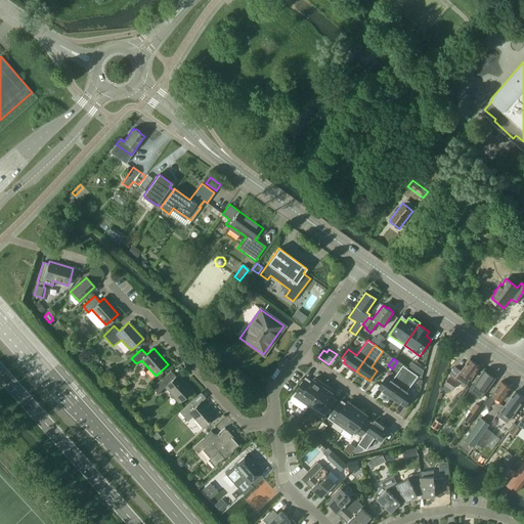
[(466,386),(480,366),(469,358),(461,370),(454,366),(449,374),(466,386)]
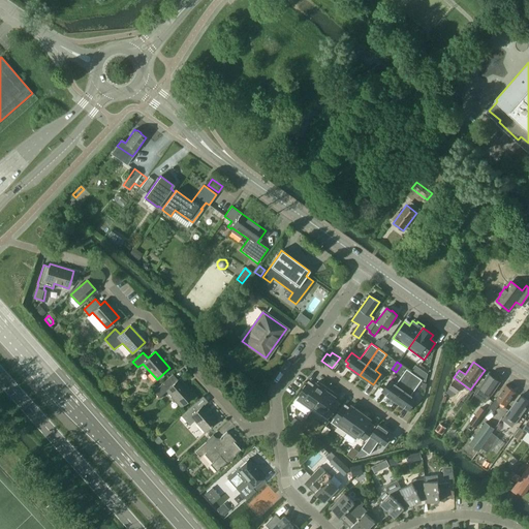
[(390,380),(382,392),(396,401),(414,374),(406,369),(396,384),(390,380)]
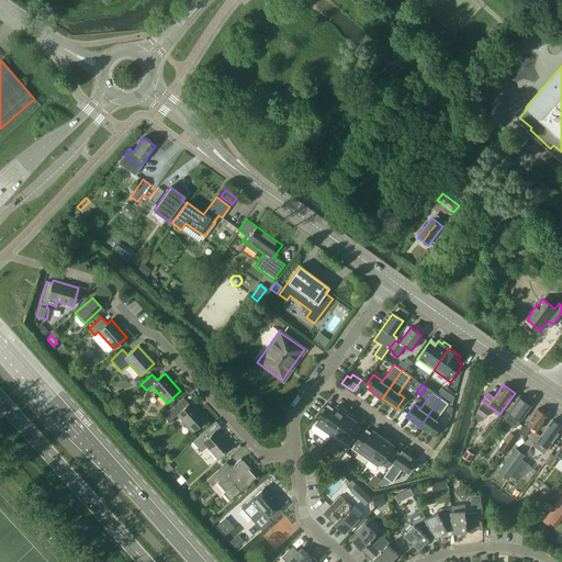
[(520,419),(530,405),(529,404),(528,402),(526,400),(524,401),(518,396),(503,418),(507,422),(513,414),(520,419)]
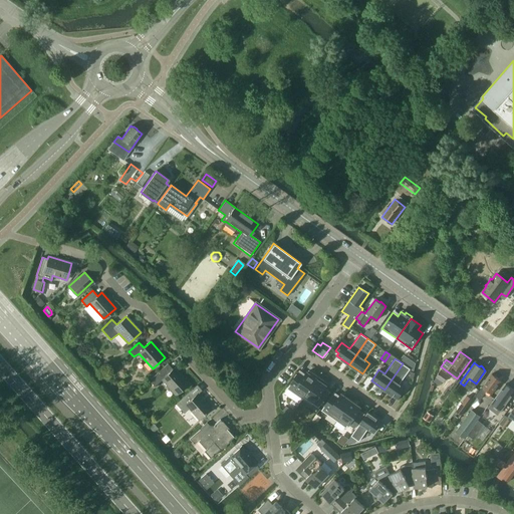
[(188,383),(174,367),(173,369),(168,363),(149,380),(155,387),(162,379),(176,395),(188,383)]
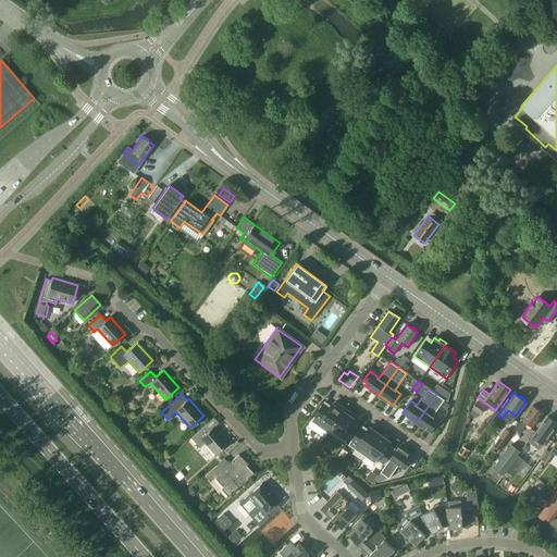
[(436,394),(417,422),(430,432),(438,420),(433,416),(444,399),(436,394)]
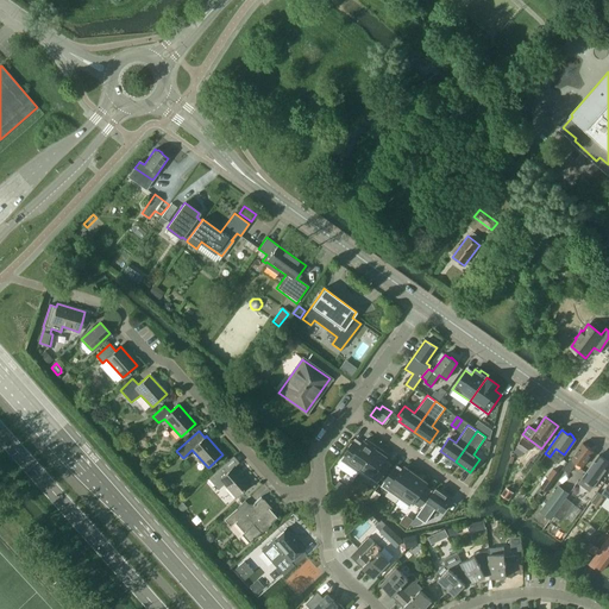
[(527,452),(532,444),(525,439),(519,447),(527,452)]
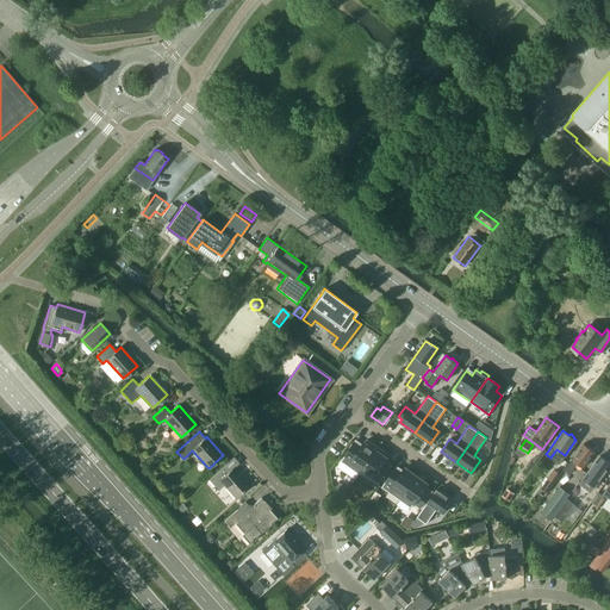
[(354,442),(341,461),(359,473),(378,447),(371,442),(368,444),(365,441),(360,447),(354,442)]
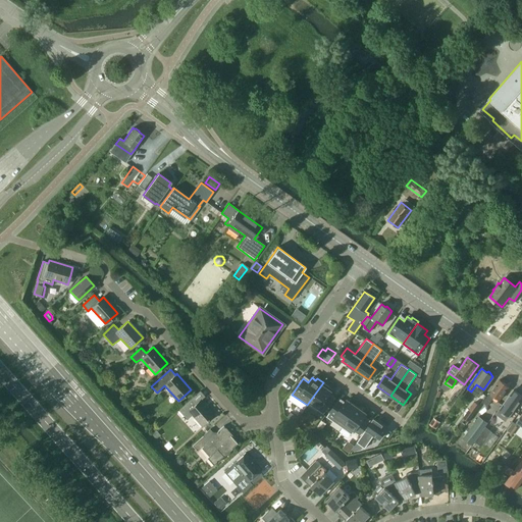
[(499,400),(508,386),(499,379),(483,401),(487,404),(493,397),(499,400)]
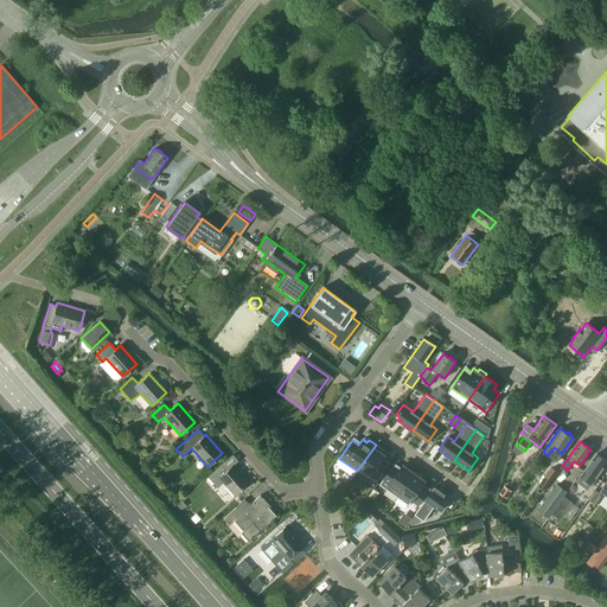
[(376,445),(357,471),(357,472),(359,470),(376,481),(388,465),(382,460),(385,455),(381,452),(383,449),(376,445)]
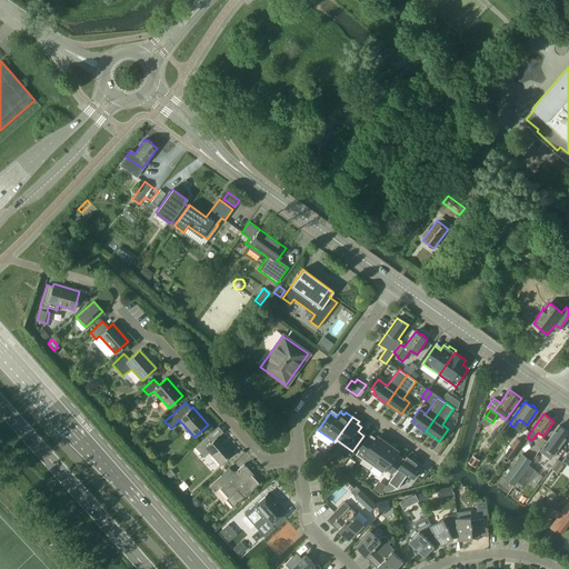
[(568,432),(568,431),(559,425),(540,451),(551,458),(568,432)]
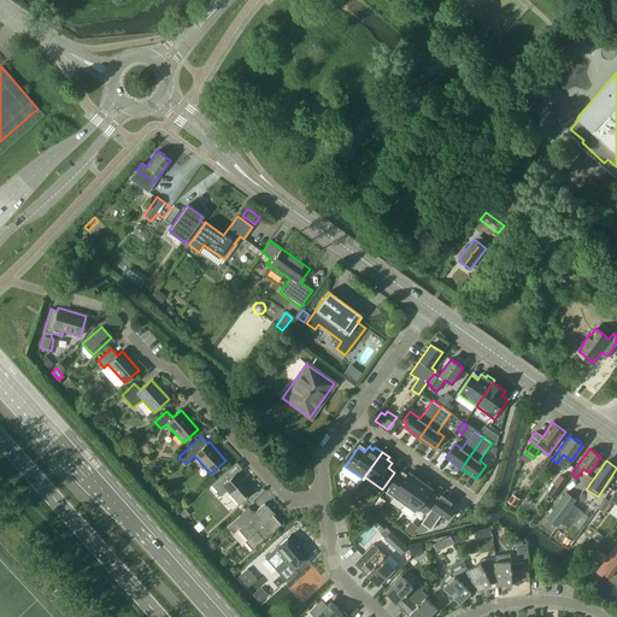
[(553,498),(574,468),(568,463),(547,494),(553,498)]
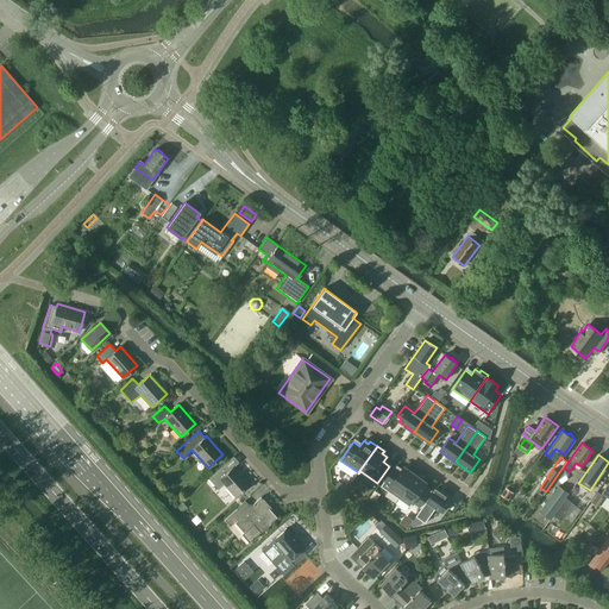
[(249,484),(233,466),(230,470),(224,464),(207,478),(218,489),(224,484),(236,496),(249,484)]
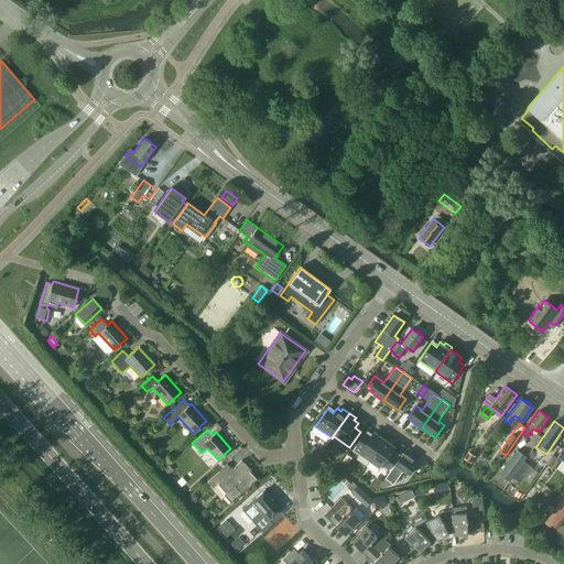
[(365,433),(353,449),(369,462),(384,440),(375,432),(371,436),(365,433)]
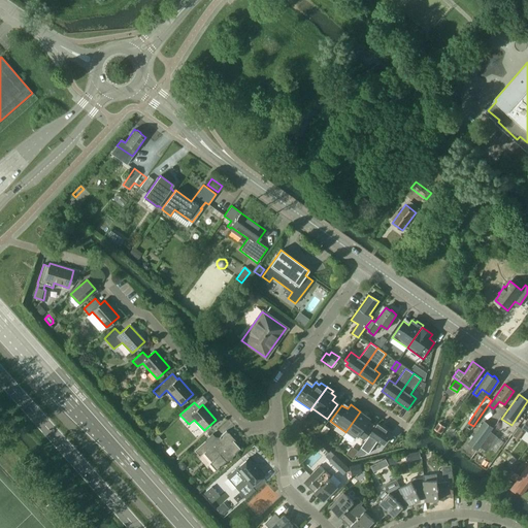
[(360,411),(345,432),(356,439),(358,435),(364,439),(372,427),(367,423),(370,418),(360,411)]
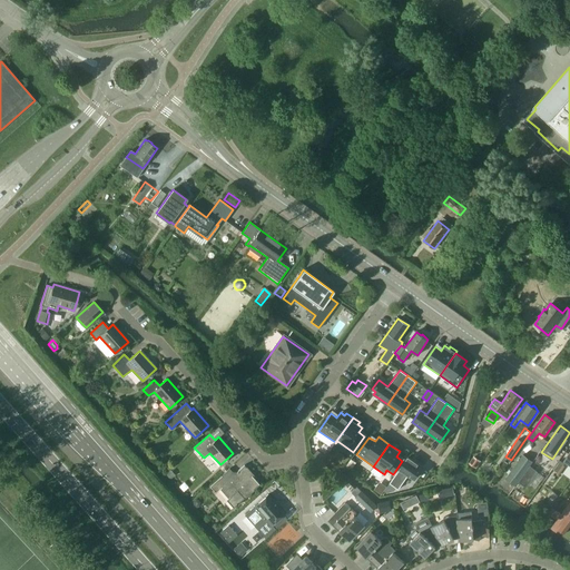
[(541,453),(531,467),(536,470),(546,457),(541,453)]
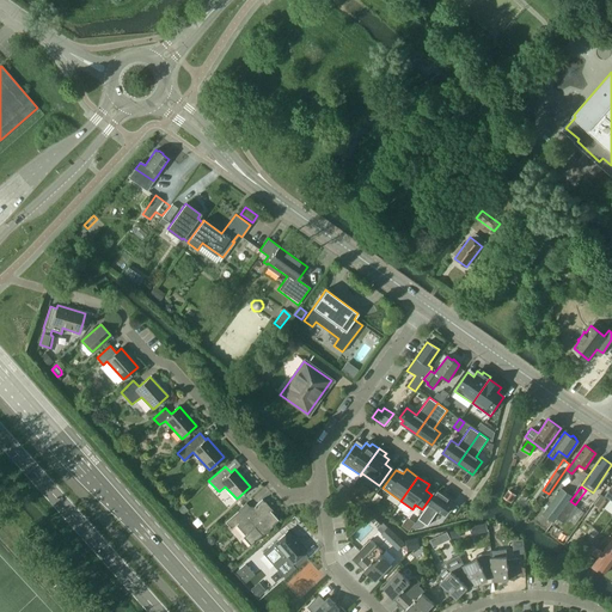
[(551,521),(570,495),(561,488),(542,514),(551,521)]
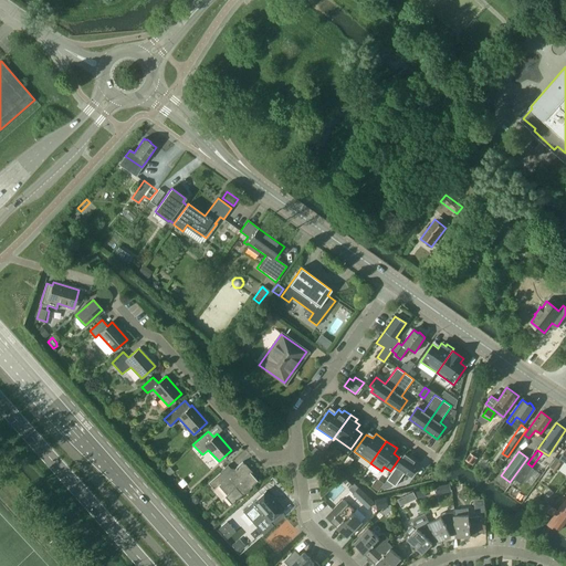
[(405,454),(387,480),(395,485),(405,472),(411,475),(419,464),(405,454)]
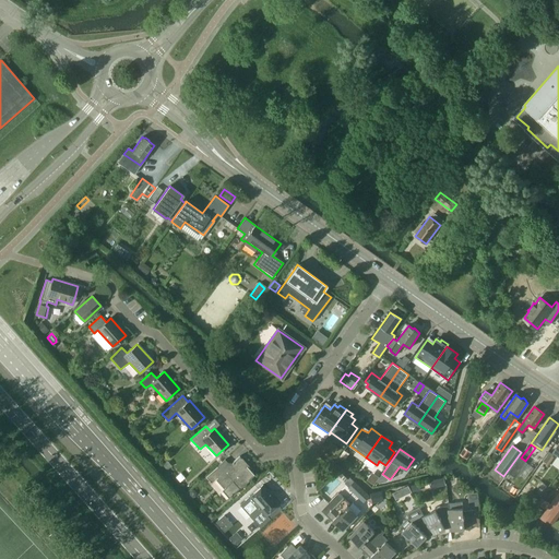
[(248,480),(254,475),(247,467),(248,466),(239,456),(233,462),(233,464),(229,466),(224,460),(205,477),(211,484),(217,478),(225,487),(222,490),(228,498),(244,485),(242,484),(248,479),(248,480)]
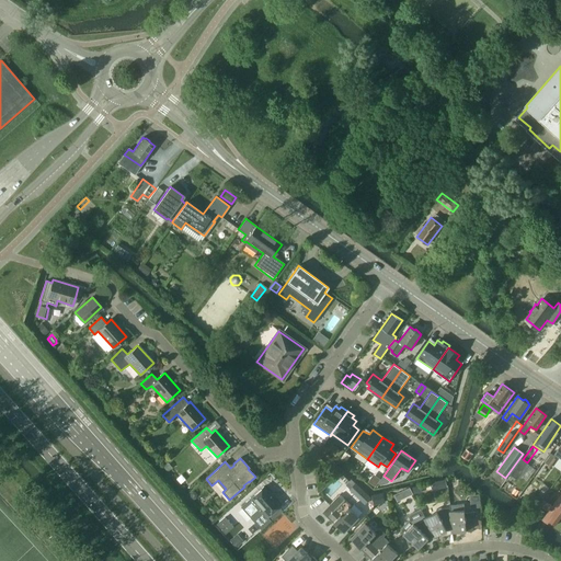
[(528,464),(527,462),(523,459),(522,459),(510,474),(517,479),(528,464)]
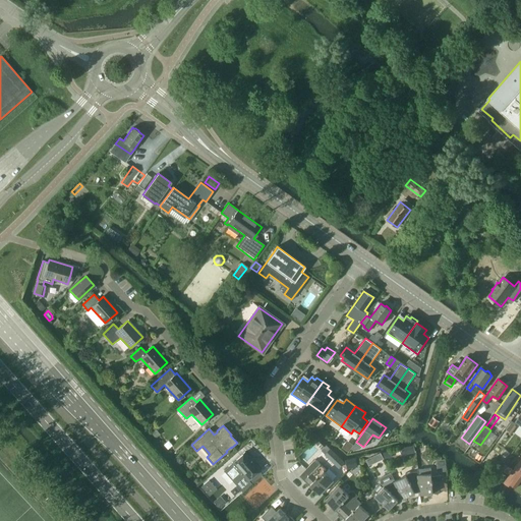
[(507,442),(511,436),(504,431),(500,438),(507,442)]
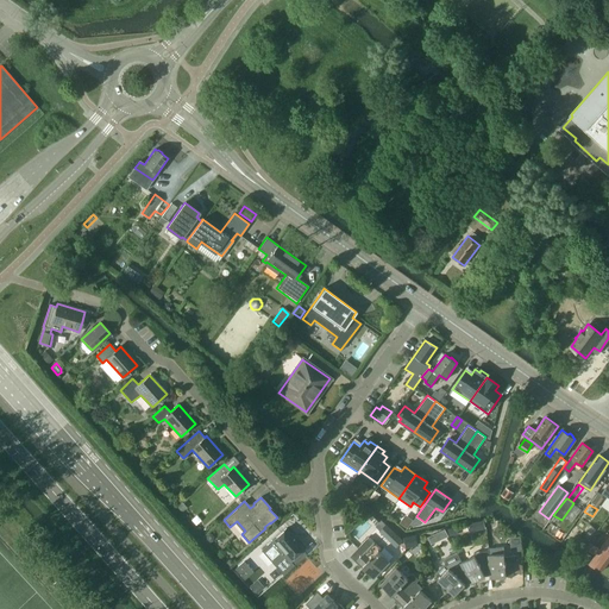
[(387,525),(380,532),(385,537),(391,531),(387,525)]
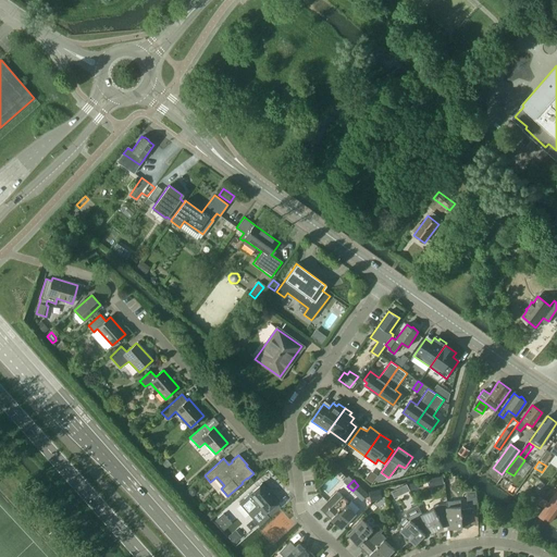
[(281,507),(276,503),(279,500),(273,494),(272,495),(261,483),(248,494),(249,496),(248,497),(247,496),(238,503),(259,525),(281,507)]
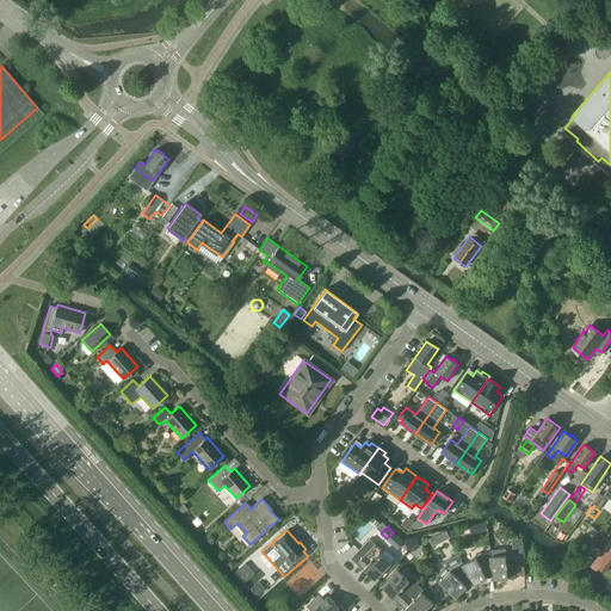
[(364,569),(375,580),(392,563),(381,553),(382,550),(370,538),(359,550),(364,555),(357,563),(364,571),(364,569)]
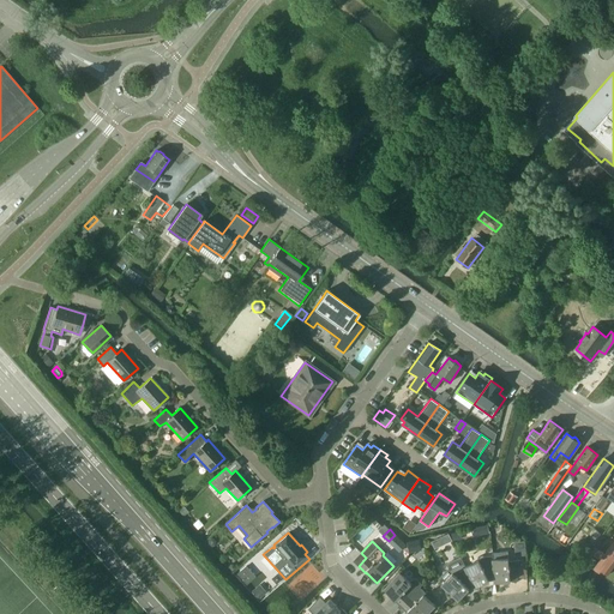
[(495,581),(493,564),(493,559),(492,555),(477,558),(477,560),(465,567),(475,587),(474,587),(475,588),(489,581),(494,581),(495,581)]
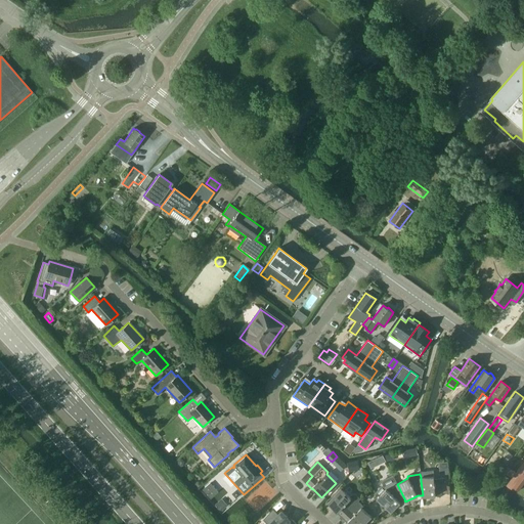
[(519,490),(523,483),(523,474),(514,486),(519,490)]
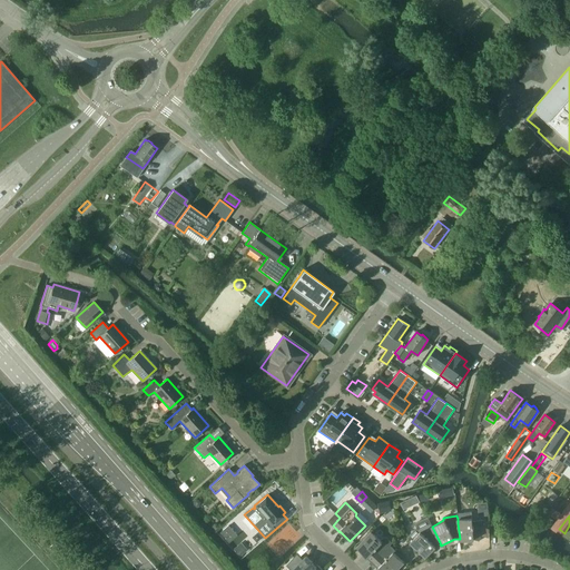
[(441,544),(432,527),(428,518),(414,523),(416,527),(406,537),(410,542),(425,557),(435,547),(440,544),(441,544)]
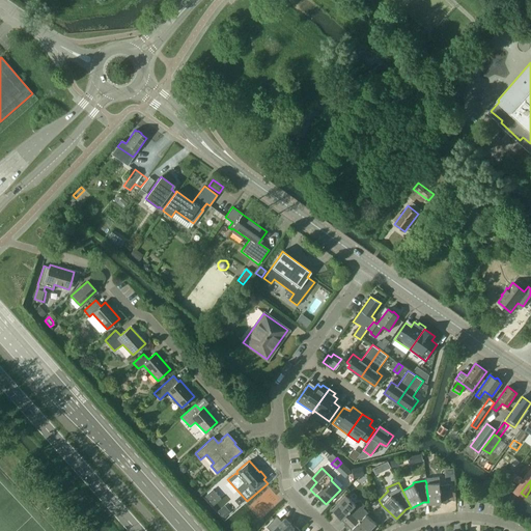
[(446,504),(450,491),(452,484),(440,485),(440,482),(426,483),(426,487),(428,502),(427,502),(427,503),(442,502),(446,503),(446,504)]
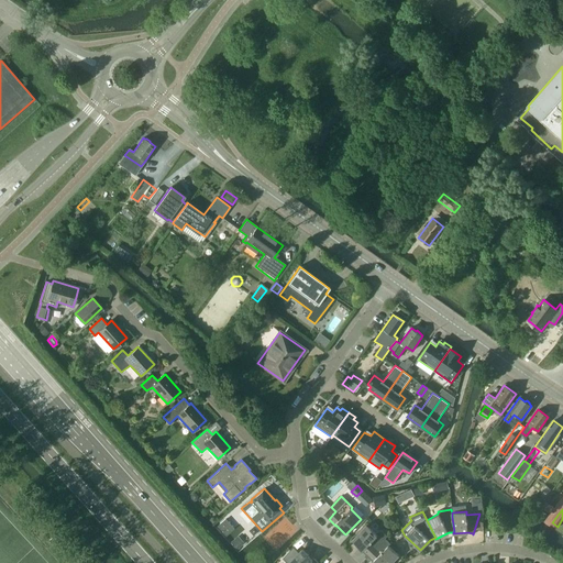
[(225,519),(217,527),(225,536),(233,529),(225,519)]
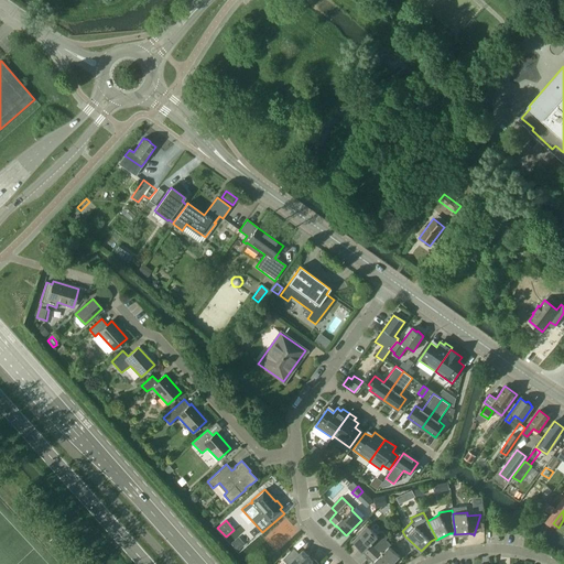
[(368,557),(386,539),(388,537),(382,531),(376,534),(367,525),(353,541),(362,551),(361,551),(368,557)]
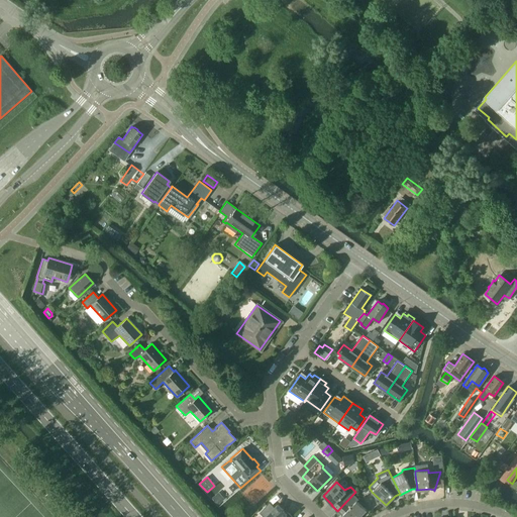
[(358,516),(367,510),(357,502),(357,500),(358,499),(353,494),(337,511),(342,516),(343,515),(345,516),(358,516)]
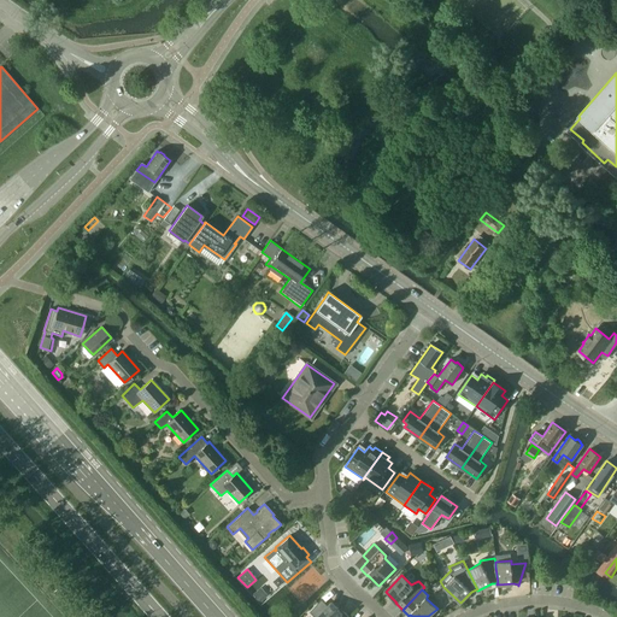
[(321,600),(310,612),(315,616),(348,616),(344,612),(342,613),(333,603),(328,607),(321,600)]
